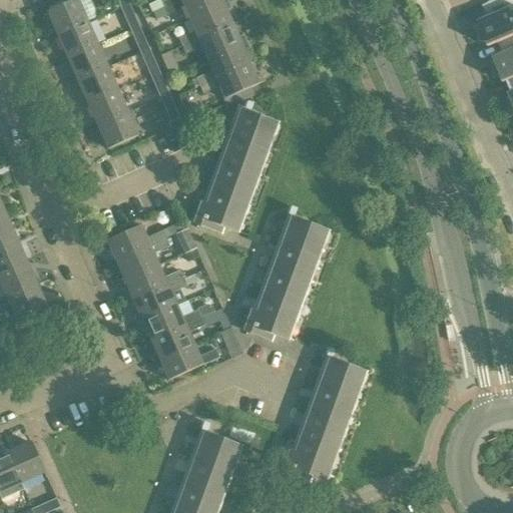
[(75,0),(76,0),(46,14),(56,37),(86,23),(97,18),(89,0),(75,0)]
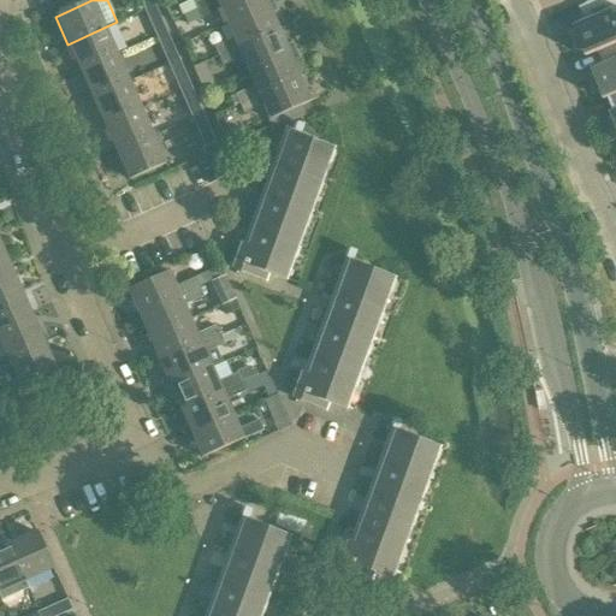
[(150,0),(137,0),(143,11),(154,6),(150,0)]
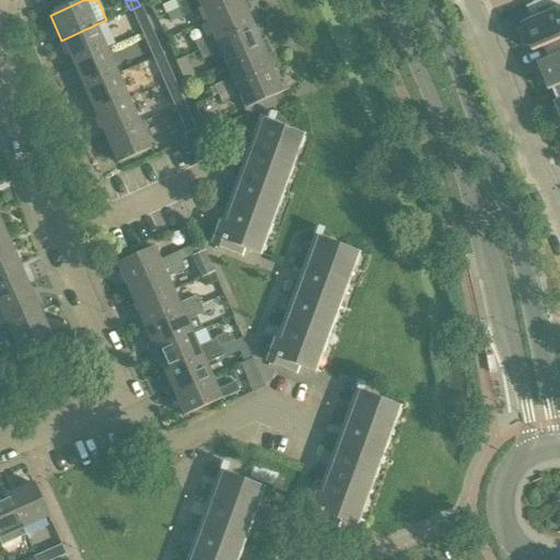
[(174,0),(163,6),(166,14),(178,9),(174,0)]
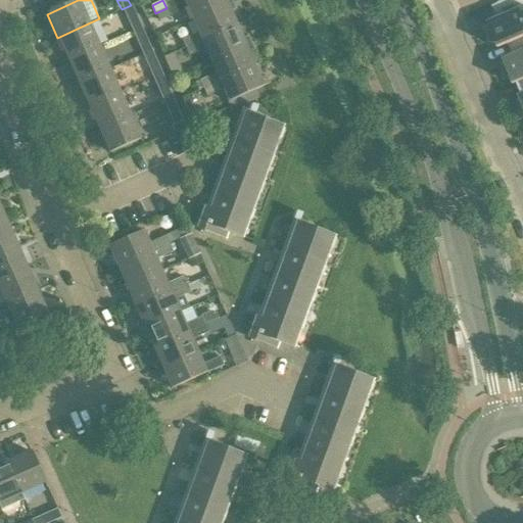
[(163,0),(162,0),(167,8),(186,0),(163,0)]
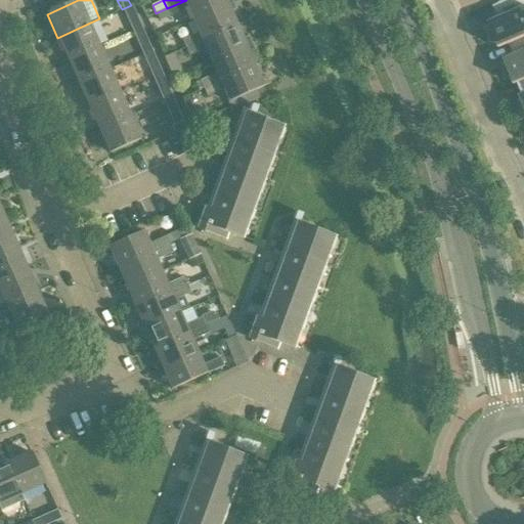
[(186,0),(167,8),(171,16),(186,9),(192,22),(233,3),(231,0),(186,0)]
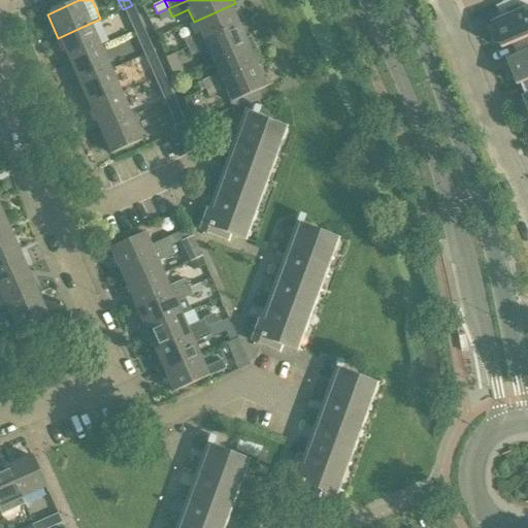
[(527,37),(527,0),(509,0),(496,8),(504,27),(489,29),(489,30),(490,30),(493,44),(499,43),(502,50),(513,45),(512,44),(527,37)]
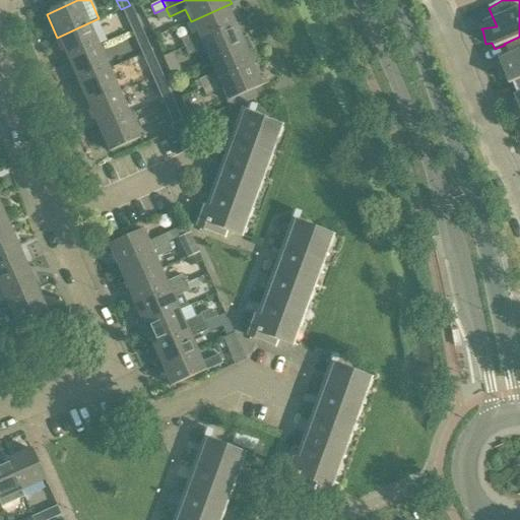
[(196,34),(180,41),(184,49),(235,26),(229,12),(235,10),(232,3),(191,21),(196,34)]
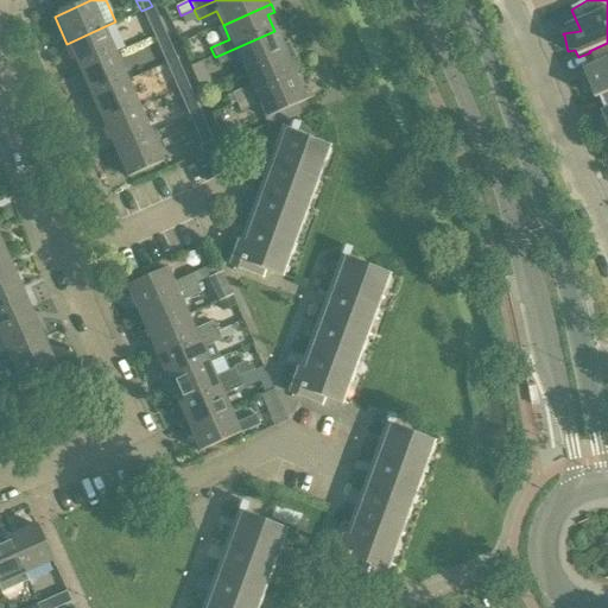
[(152,6),(141,11),(149,27),(159,23),(152,6)]
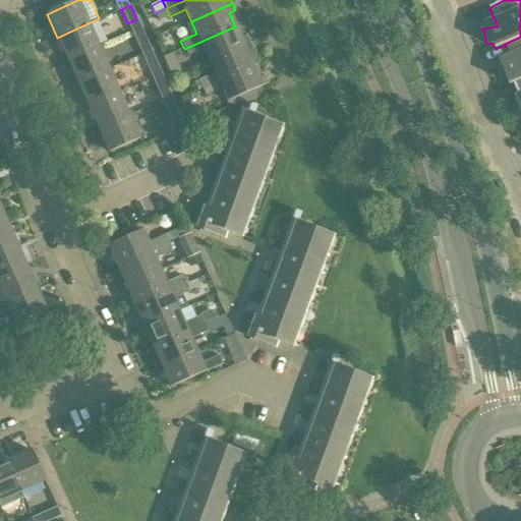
[(155,13),(154,14),(158,21),(170,16),(166,8),(155,13)]
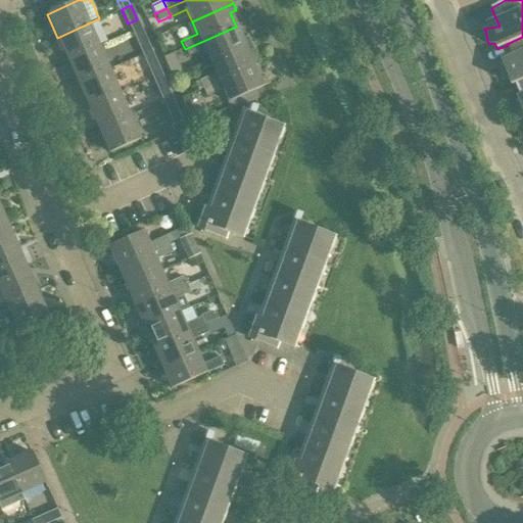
[(88,24),(57,38),(67,60),(98,47),(88,24)]
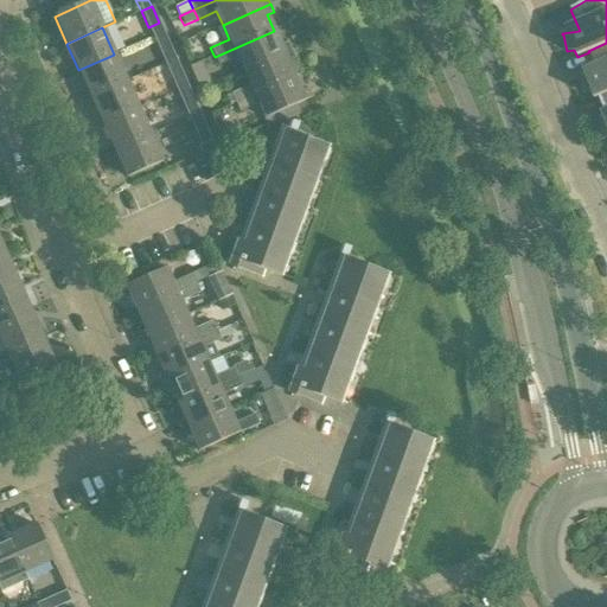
[(274,31),(215,57),(218,66),(237,58),(243,72),(291,51),(287,44),(281,46),(274,31)]
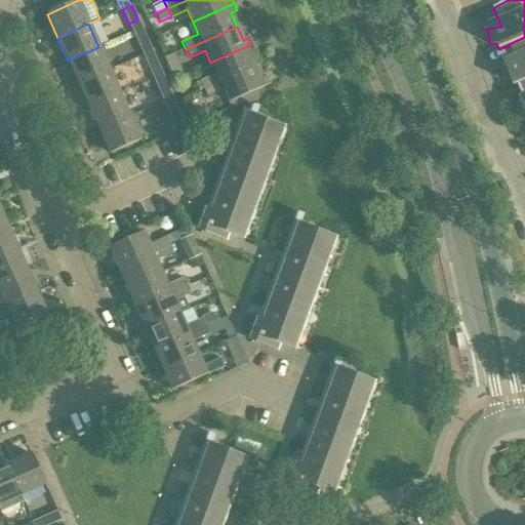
[(142,28),(132,32),(139,48),(149,44),(142,28)]
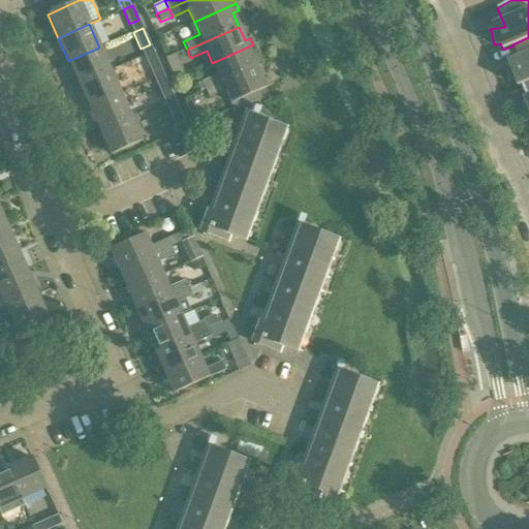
[(528,82),(528,37),(512,44),(514,45),(521,64),(505,66),(505,67),(507,67),(509,82),(516,82),(519,87),(525,85),(524,84),(528,82)]
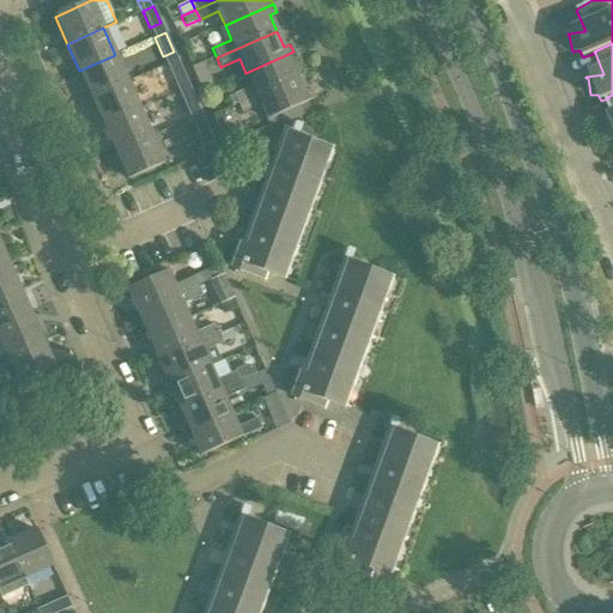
[(252,86),(234,95),(237,104),(298,78),(291,62),(297,59),(293,52),(246,73),(252,86)]
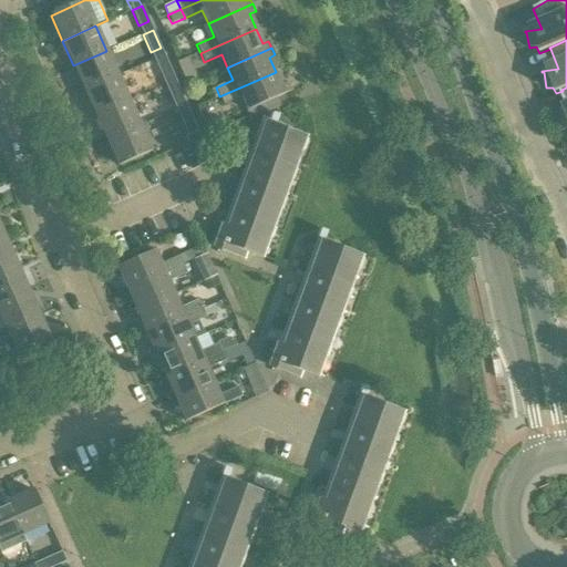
[(106,51),(73,65),(85,91),(117,76),(106,51)]
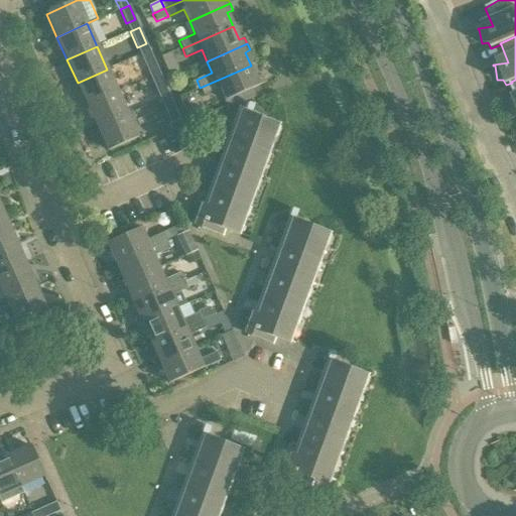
[(149,50),(140,54),(146,69),(155,65),(149,50)]
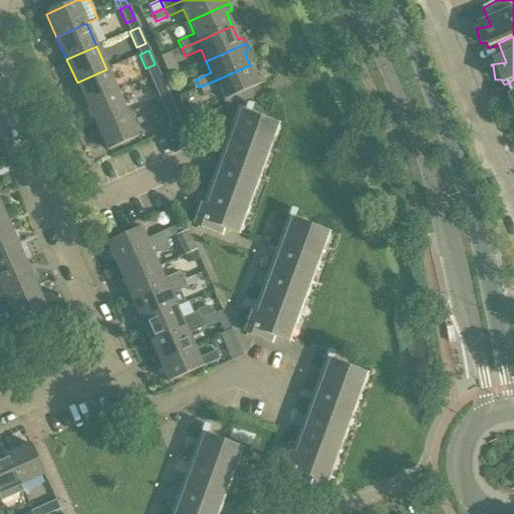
[(179,73),(170,53),(161,57),(170,77),(179,73)]
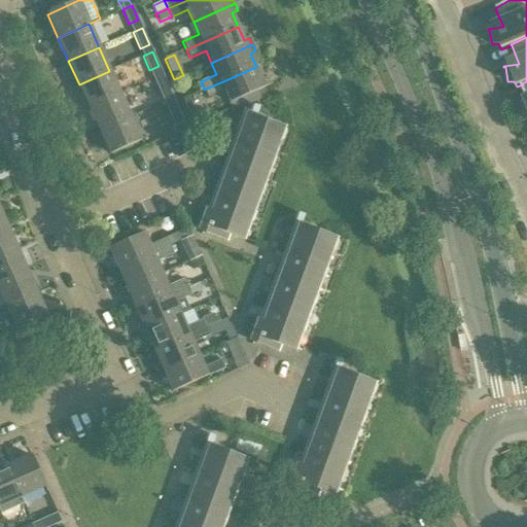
[(256,67),(204,90),(208,99),(224,92),(230,104),(266,88),(271,85),(268,78),(262,80),(256,67)]
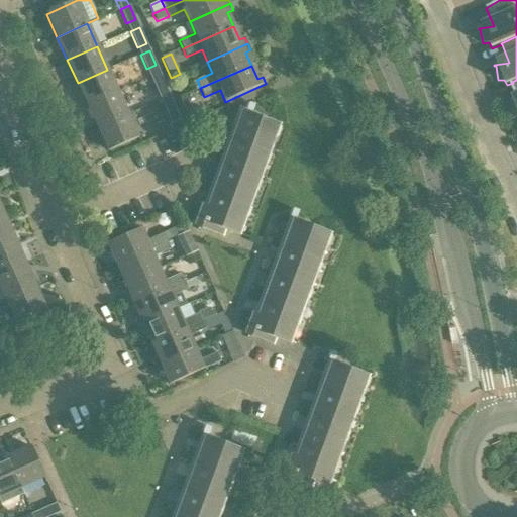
[(107,70),(78,83),(88,106),(118,92),(107,70)]
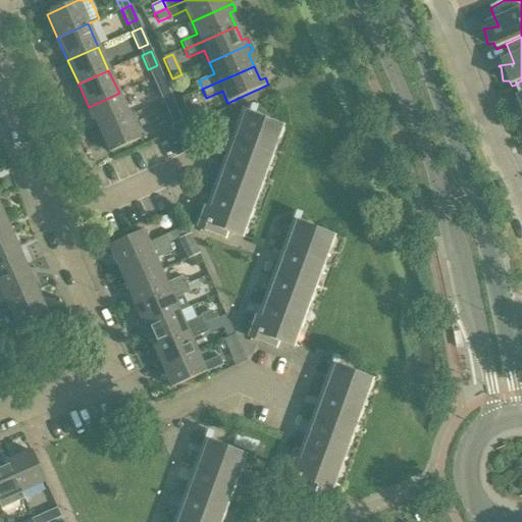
[(152,79),(162,102),(171,98),(161,74),(152,79)]
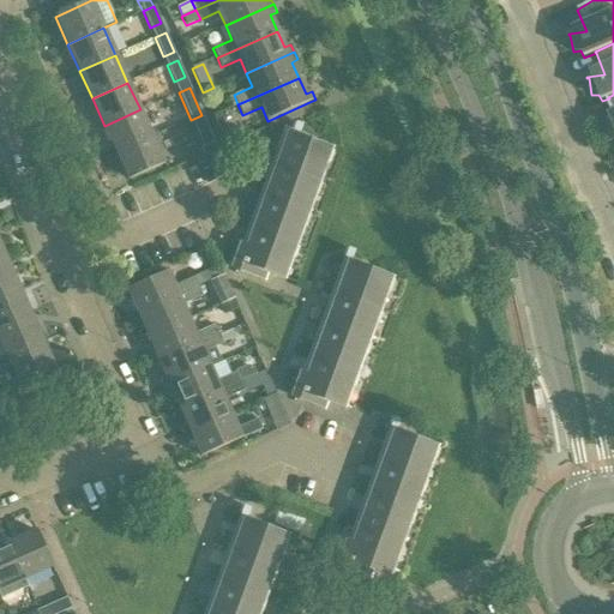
[(140,109),(104,126),(116,154),(152,137),(140,109)]
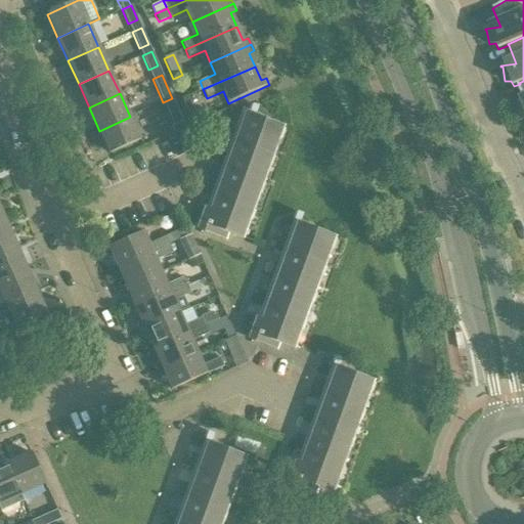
[(174,126),(183,122),(172,98),(163,102),(174,126)]
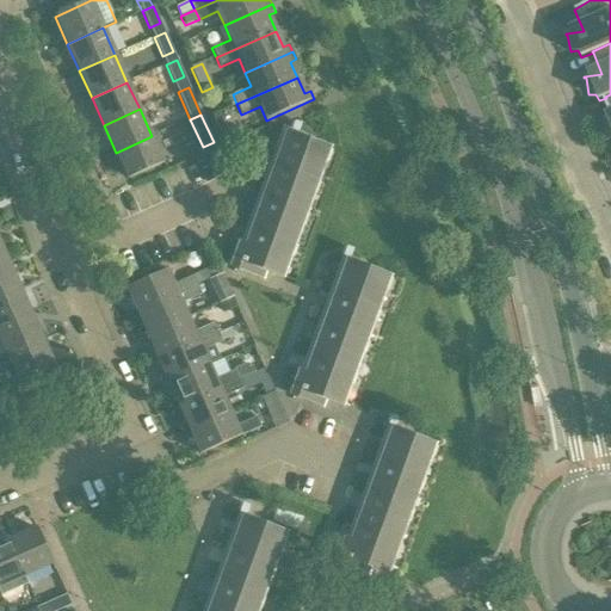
[(328,150),(328,149),(287,134),(285,136),(287,136),(281,150),(275,148),(269,166),(275,167),(269,183),(263,180),(257,197),(263,199),(258,215),(252,213),(246,229),(252,232),(246,246),(239,244),(230,267),(263,279),(265,272),(282,278),(282,277),(277,276),(282,263),(287,265),(294,245),(289,244),(294,232),(298,233),(306,215),(306,214),(301,211),(304,199),(310,201),(318,181),(312,179),(316,167),(321,170),(328,150)]
